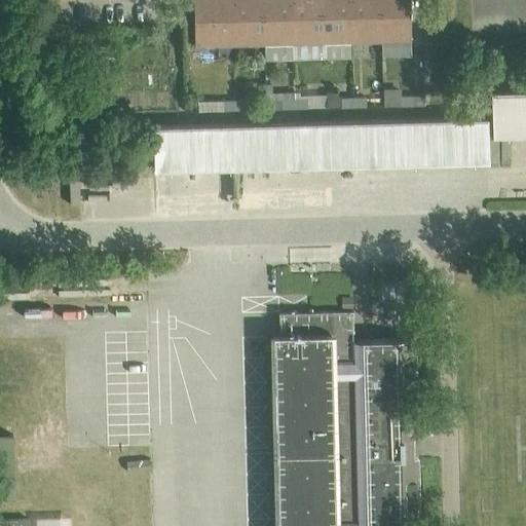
[(225,0),(193,0),(194,46),(227,45),(225,0)]
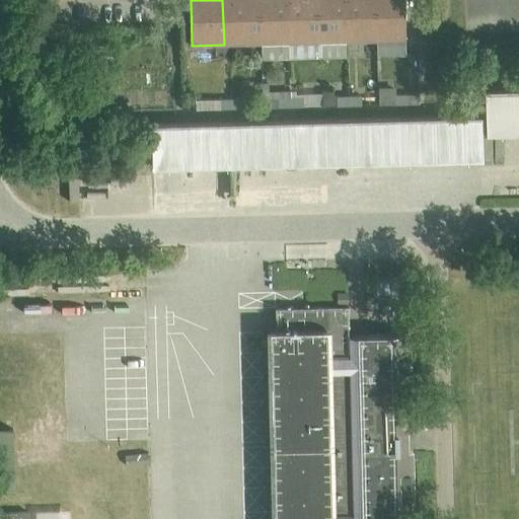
[(222,0),(224,45),(260,44),(258,10),(258,0),(222,0)]
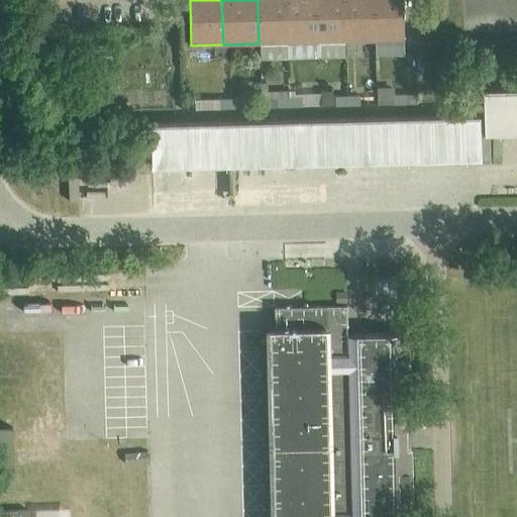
[(257,0),(257,10),(259,43),(288,42),(286,0),(257,0)]
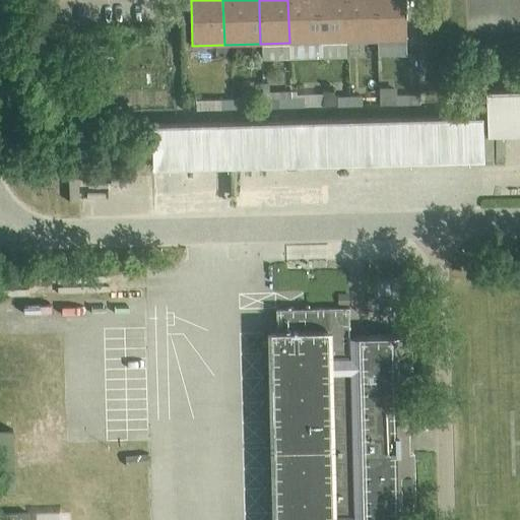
[(318,43),(317,8),(317,0),(287,0),(289,43),(318,43)]
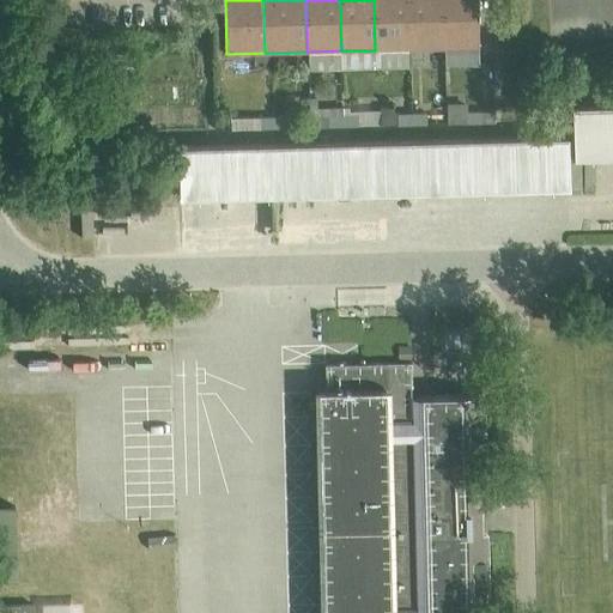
[(374,0),(374,10),(375,50),(410,49),(407,0),(374,0)]
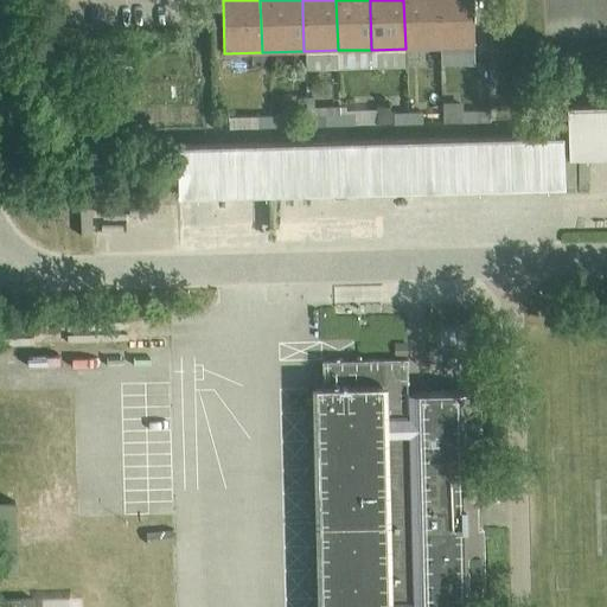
[(403,0),(406,49),(439,48),(438,8),(438,0),(403,0)]
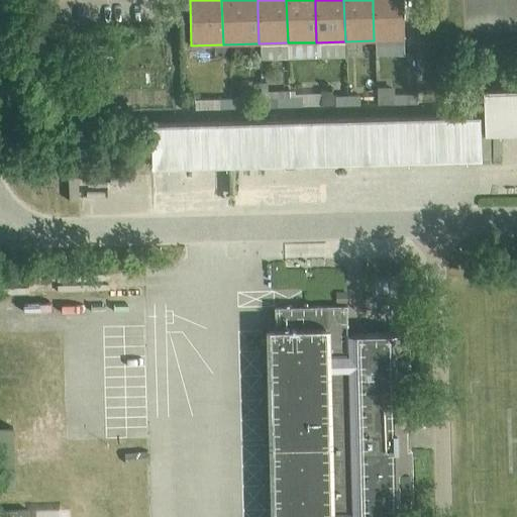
[(373,0),(373,7),(374,40),(403,39),(402,0),(373,0)]
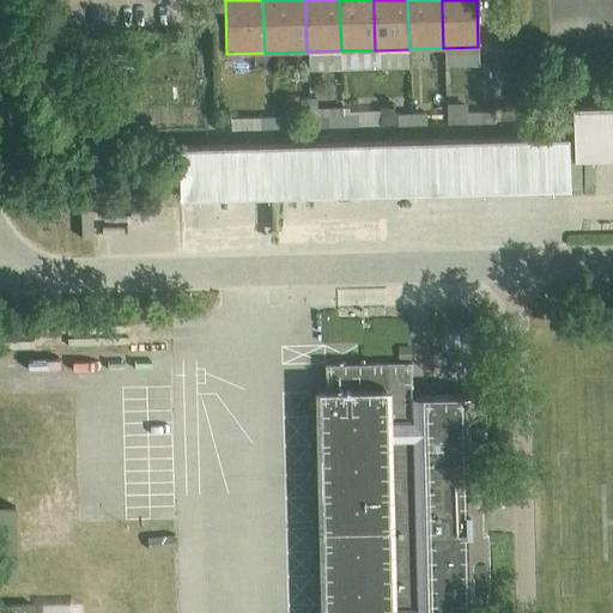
[(308,98),(309,127),(343,126),(343,107),(317,108),(317,97),(308,98)]
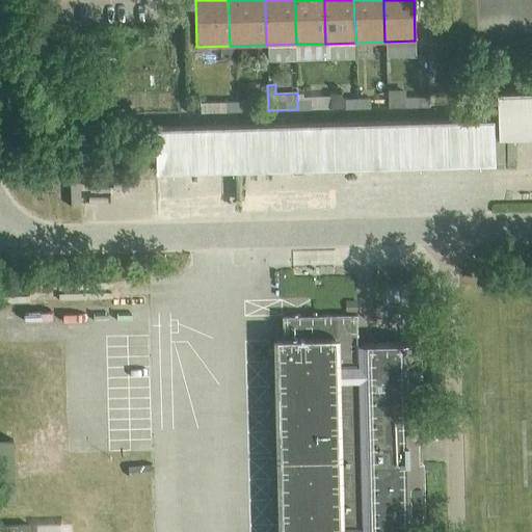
[(429,106),(428,97),(405,97),(404,89),(387,89),(388,107),(426,106),(429,106)]
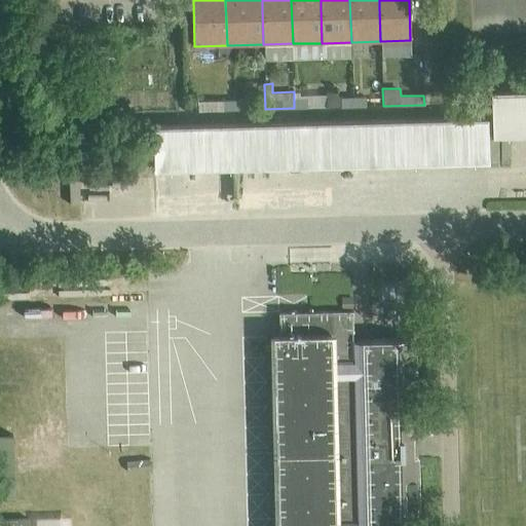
[(295,99),(294,91),(294,108),(308,107),(307,98),(295,99)]
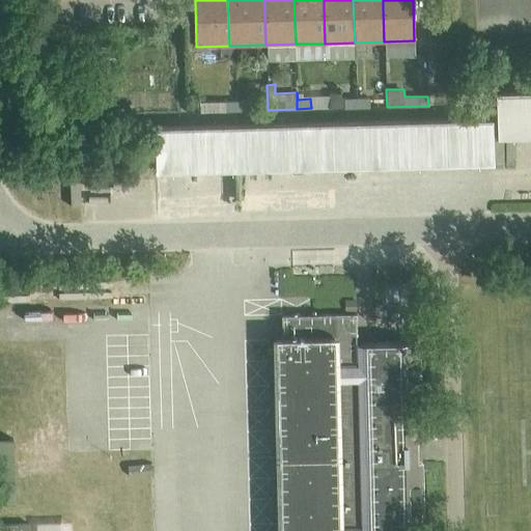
[(329,92),(329,108),(342,108),(342,98),(337,98),(338,92),(329,92)]
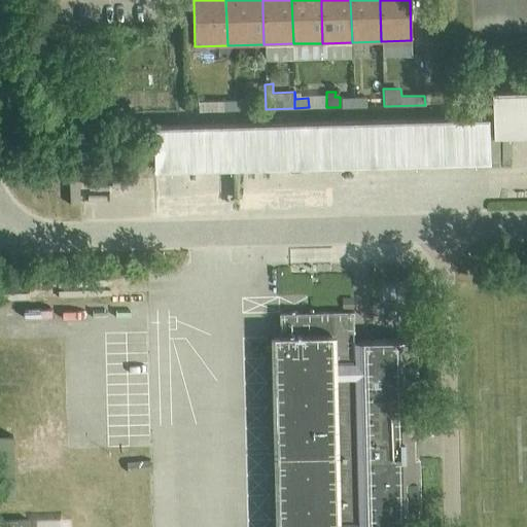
[(353,108),(353,97),(342,98),(342,108),(353,108)]
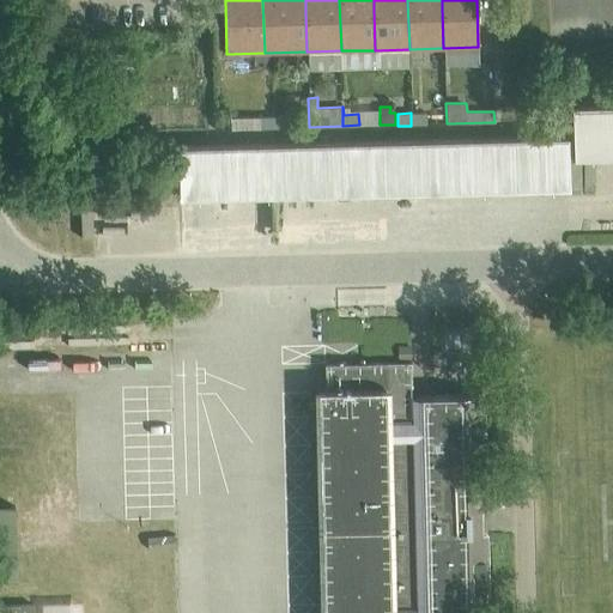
[(428,125),(428,113),(411,113),(411,126),(428,125)]
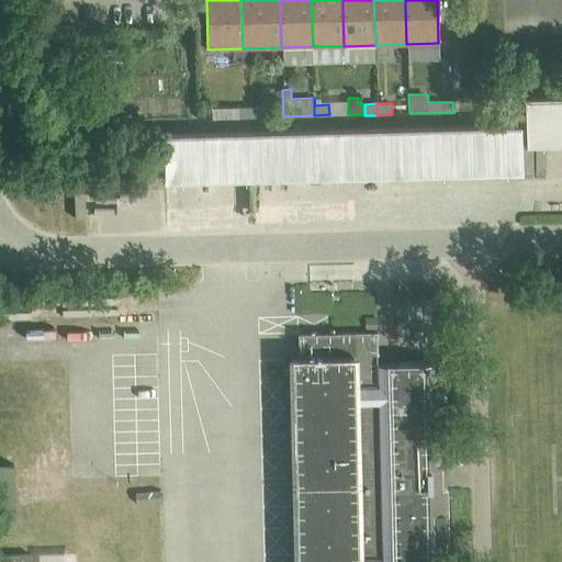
[(211,119),(239,119),(244,119),(244,107),(211,108),(211,119)]
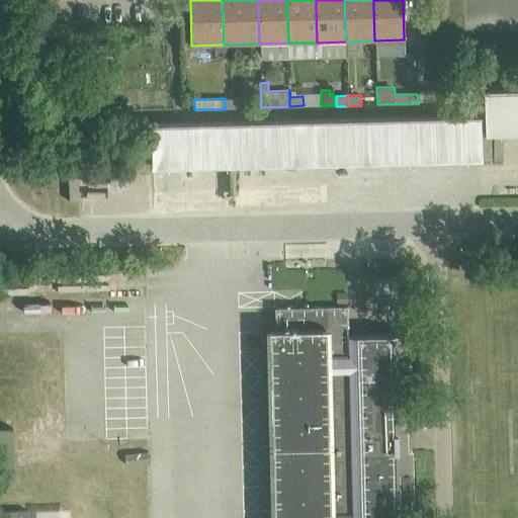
[(225,109),(245,108),(245,98),(225,98),(225,109)]
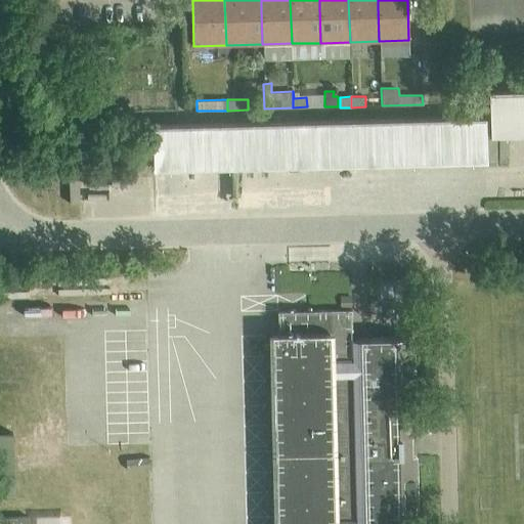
[(270,336),(274,523),(416,523),(413,455),(406,456),(406,437),(415,437),(411,338),(352,339),(351,309),(277,311),(278,333),(274,333),(274,336),(270,336)]
